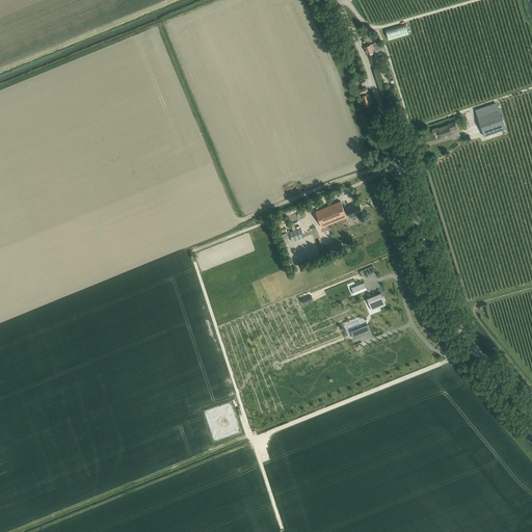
[(406,24),(386,29),(389,41),(409,34),(406,24)]
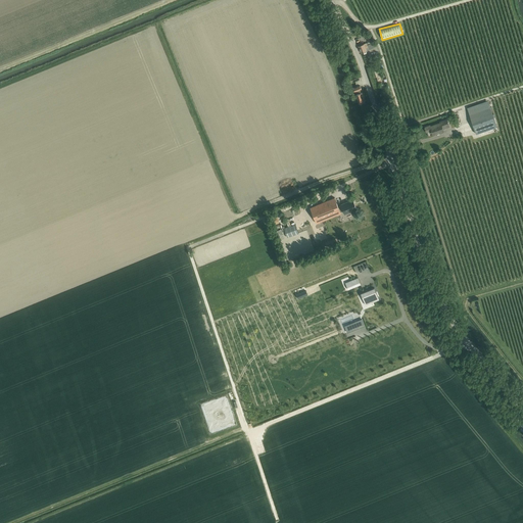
[(362,53),(376,47),(374,42),(368,45),(367,43),(365,44),(359,46),(362,53)]
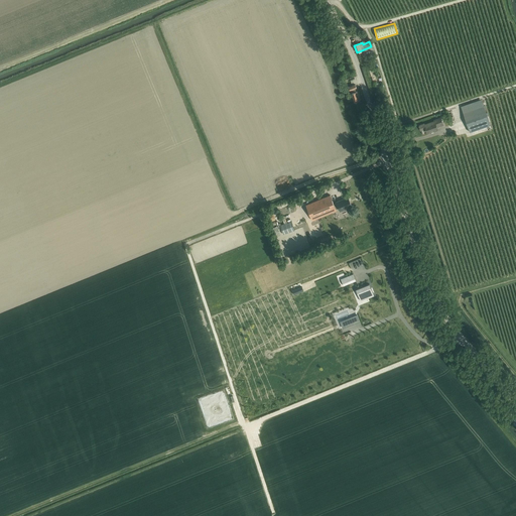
[(355,102),(360,101),(360,100),(358,91),(356,92),(355,89),(357,89),(356,85),(349,87),(350,91),(351,90),(355,102)]
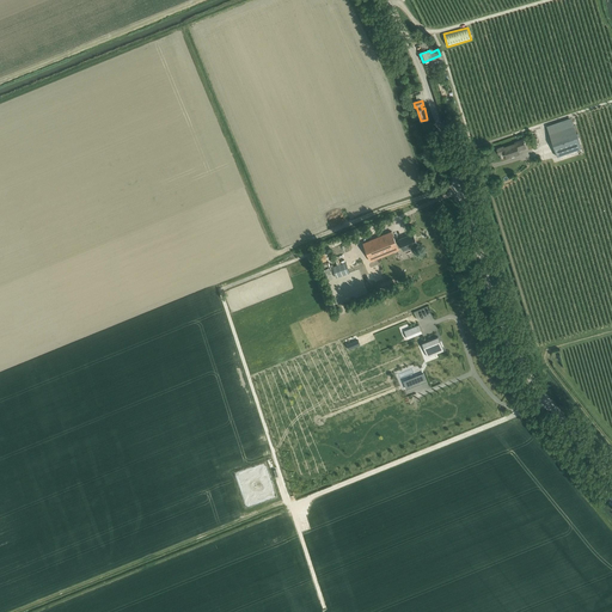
[(582,148),(571,118),(548,127),(558,157),(582,148)]
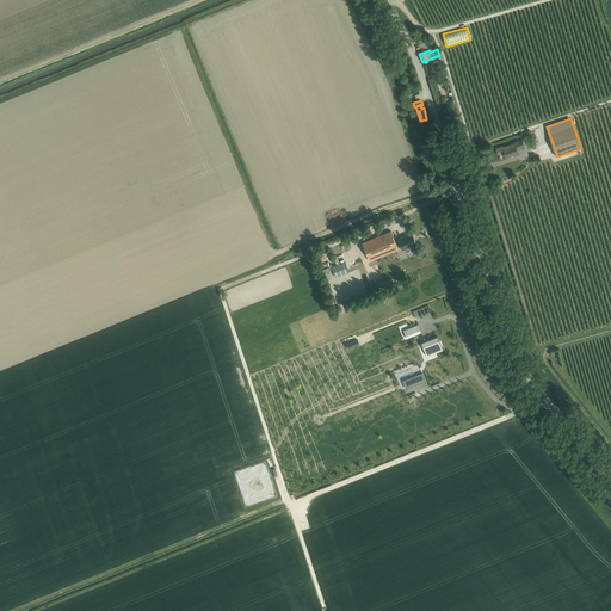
[(498,155),(505,153),(506,158),(518,153),(517,150),(524,148),(522,140),(514,142),(514,143),(504,147),(503,146),(495,148),(498,155)]
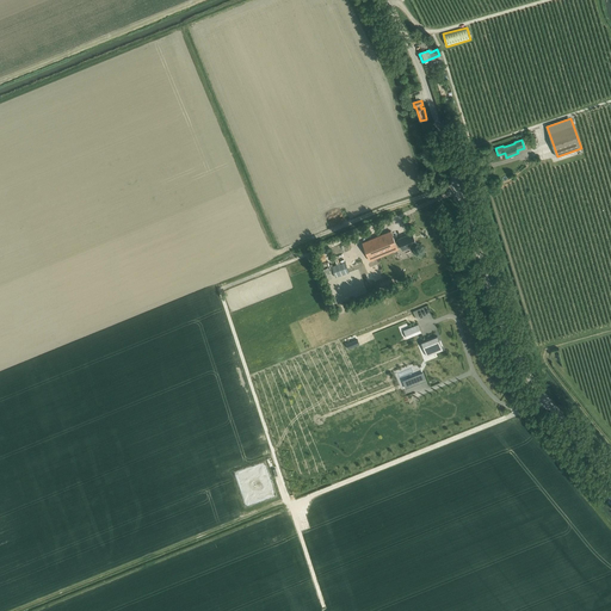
[(340,211),(329,216),(332,224),(344,220),(340,211)]
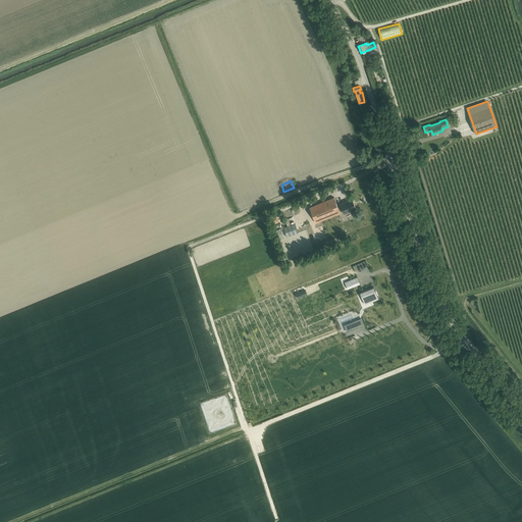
[(341,205),(337,207),(334,197),(310,207),(316,223),(341,213),(341,211),(343,210),(345,214),(357,209),(353,199),(341,205)]
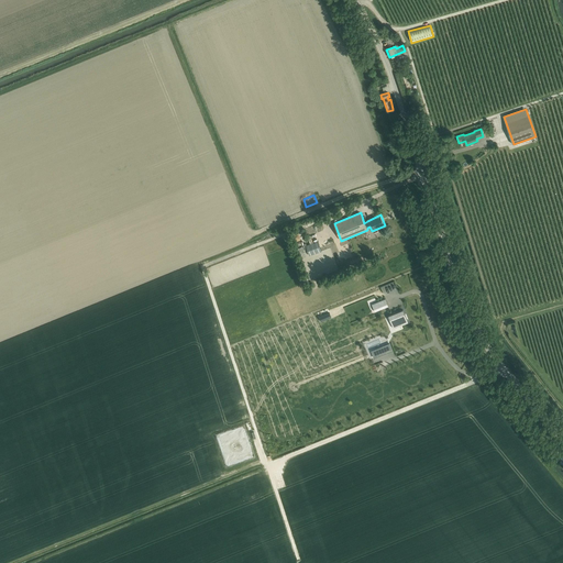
[(308,245),(307,245),(297,249),(300,260),(322,252),(318,241),(315,243),(312,236),(326,231),(322,222),(305,229),(309,238),(306,239),(308,245)]
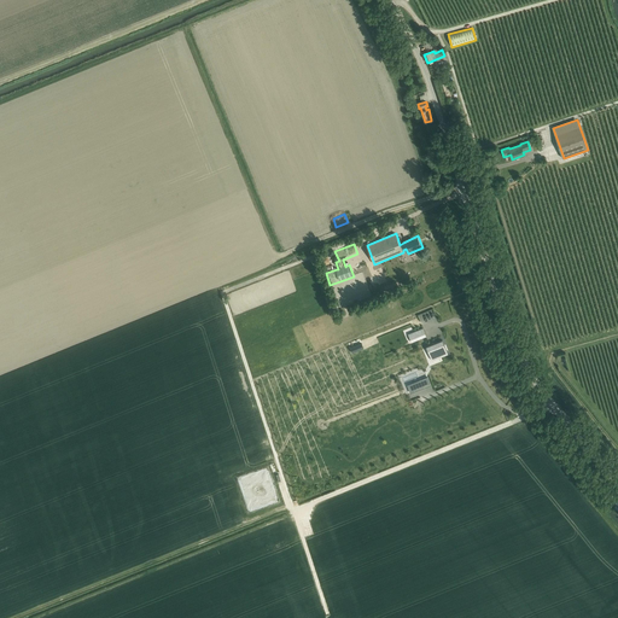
[(423,328),(412,333),(415,340),(426,336),(423,328)]
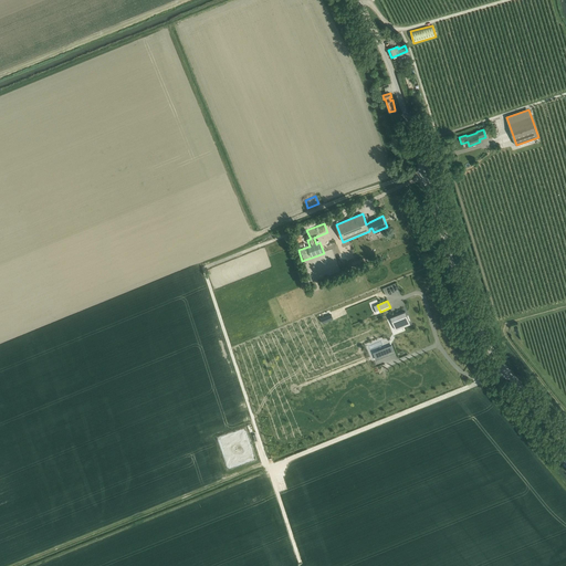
[(405,312),(390,317),(396,331),(410,324),(405,312)]
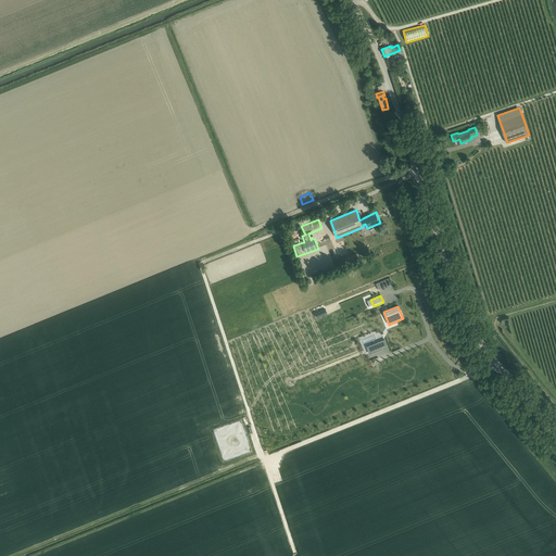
[(384,339),(366,346),(369,354),(388,346),(384,339)]
